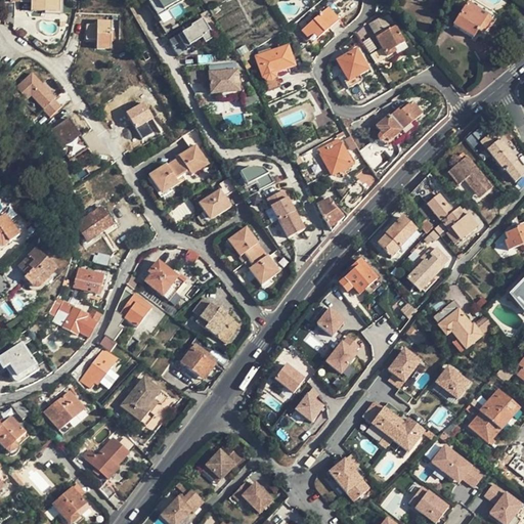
[(148,0),(163,24),(173,17),(168,9),(183,0),(148,0)]
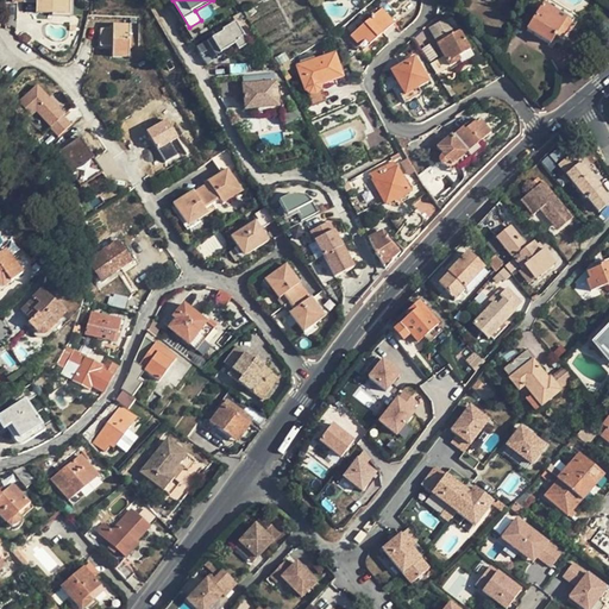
[(547,0),(546,0),(544,6),(571,24),(573,25),(578,19),(547,0)]
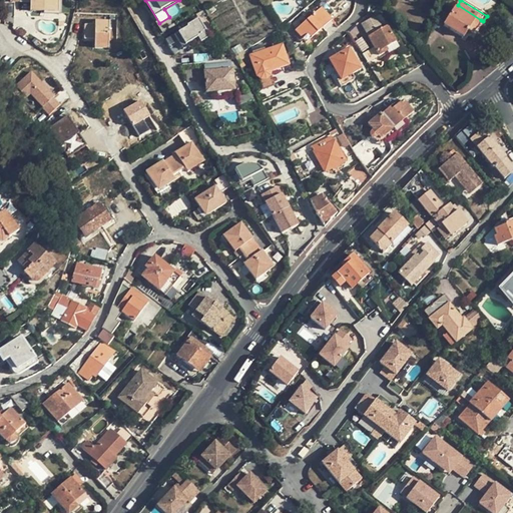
[(472,34),(481,20),(458,5),(444,25),(463,38),(467,31),(472,34)]
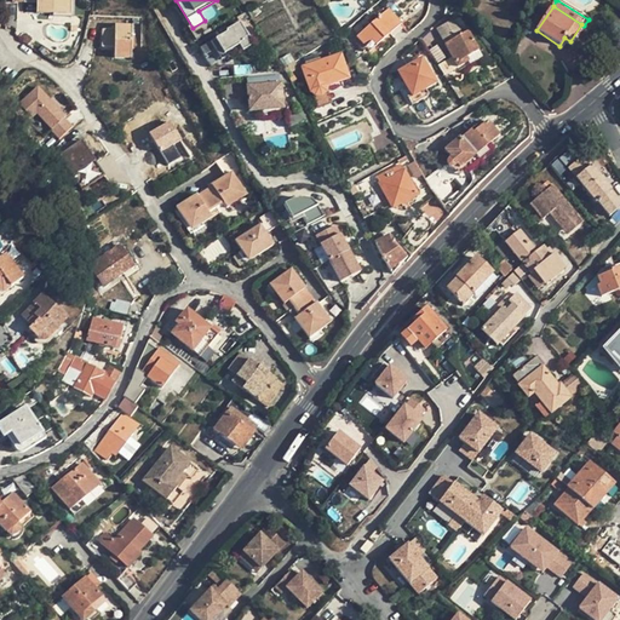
[(369,26),(357,36),(368,49),(371,52),(401,24),(389,9),(379,18),(374,13),(366,21),(369,26)]
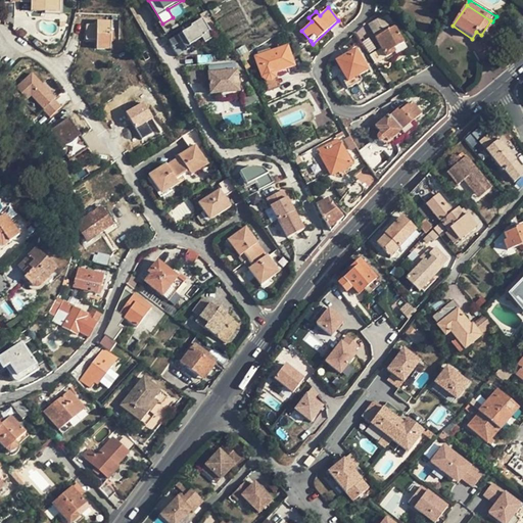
[(383,17),(369,26),(386,57),(394,53),(396,54),(402,51),(405,49),(405,46),(394,28),(390,30),(383,17)]
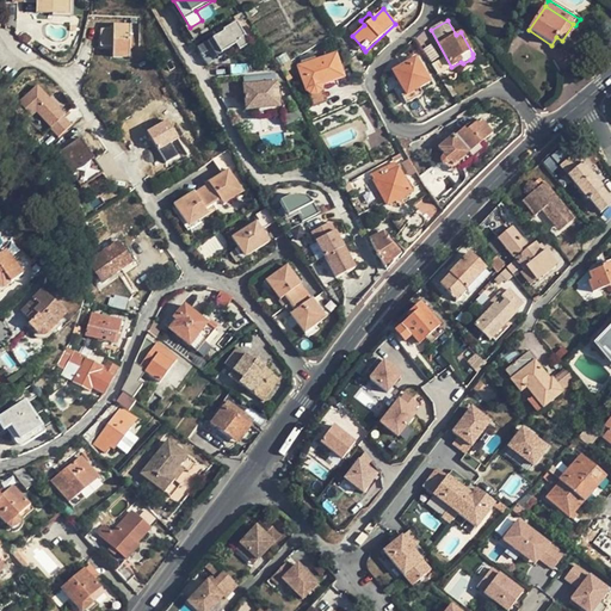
[(238,45),(239,48),(248,43),(238,22),(196,43),(205,61),(238,45)]
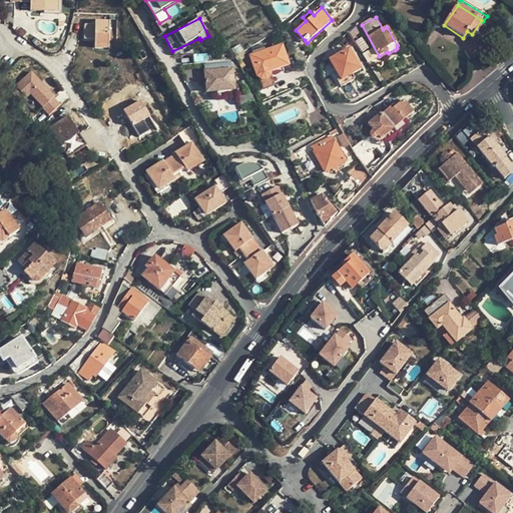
[(86,23),(86,33),(91,37),(110,21),(110,20),(96,19),(96,23),(86,23)]
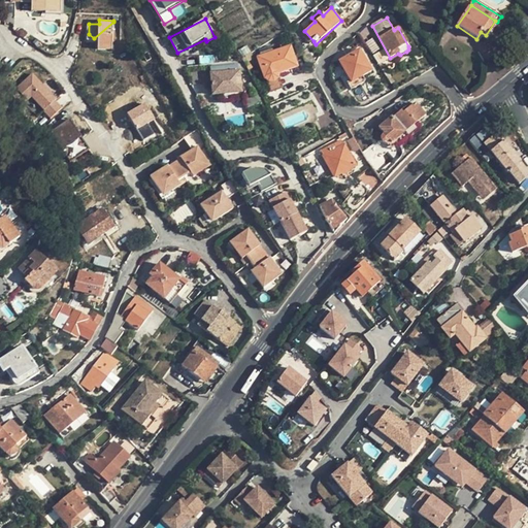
[(98,40),(98,43),(112,44),(113,22),(94,38),(89,34),(89,39),(98,40)]
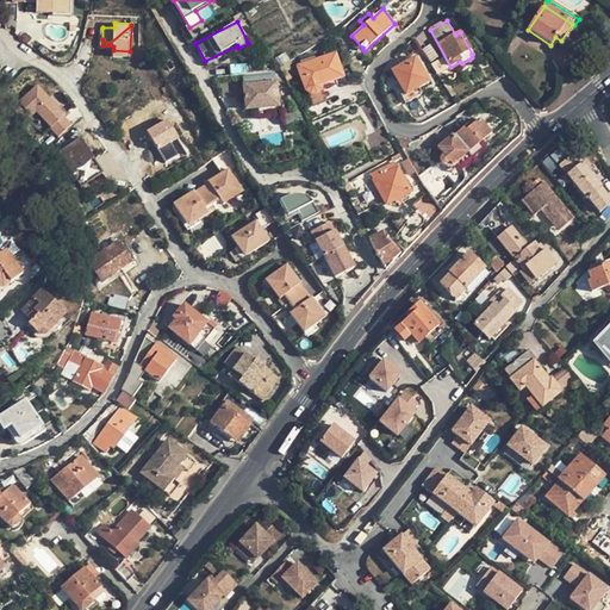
[(430,44),(423,48),(431,61),(437,57),(430,44)]
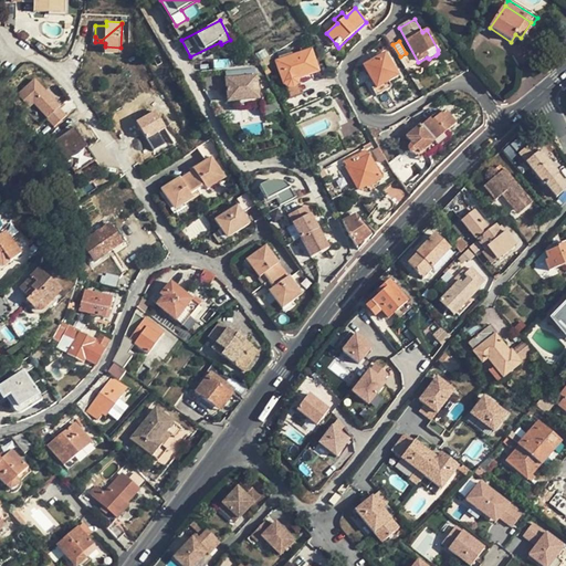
[(278,53),(280,61),(293,56),(291,49),(278,53)]
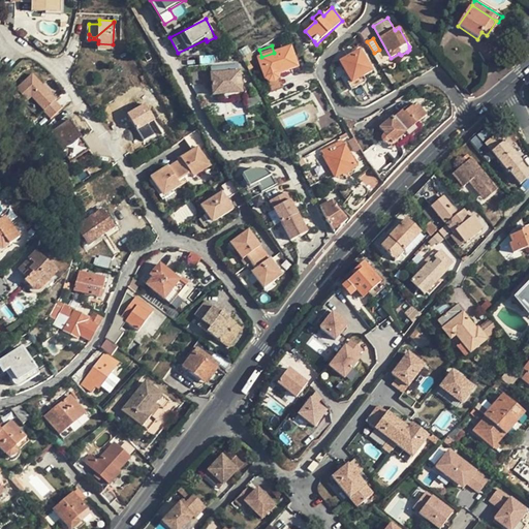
[(278,79),(278,73),(297,67),(290,48),(274,53),(261,57),(259,58),(268,82),(270,82),(275,81),(278,79)]
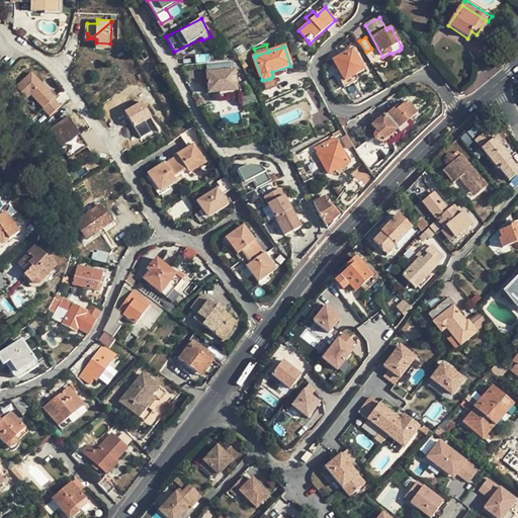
[(250,57),(246,51),(240,55),(244,61),(250,57)]
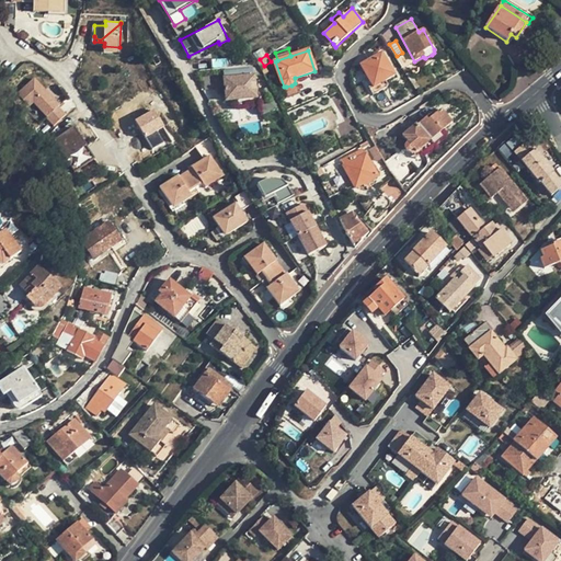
[(374,91),(396,79),(382,56),(362,68),(374,91)]
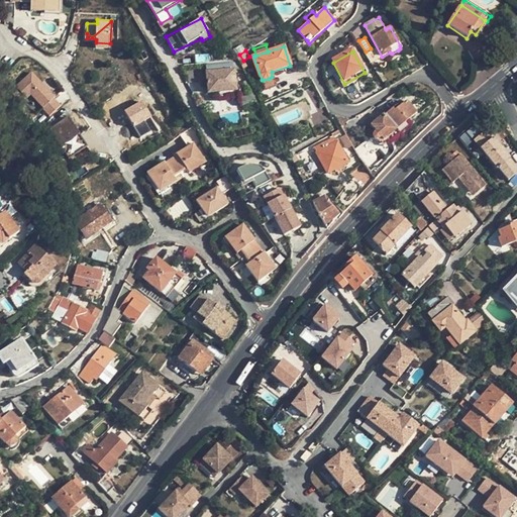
[(239,55),(236,57),(239,62),(239,63),(243,70),(247,67),(245,63),(243,61),(239,55)]
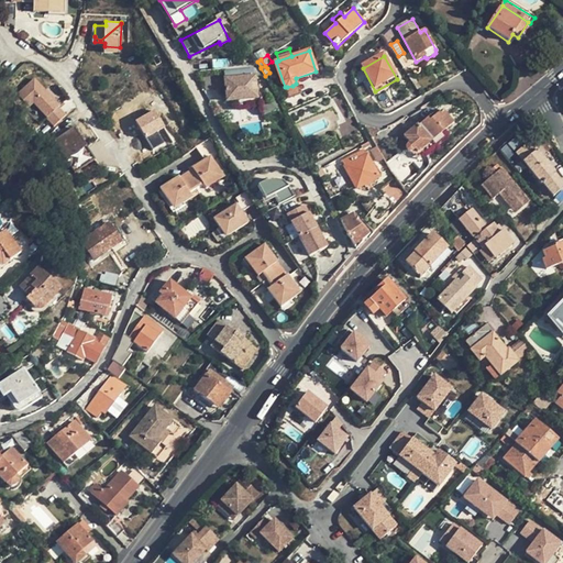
[(255,76),(255,68),(224,72),(227,101),(238,100),(246,100),(257,99),(255,76)]
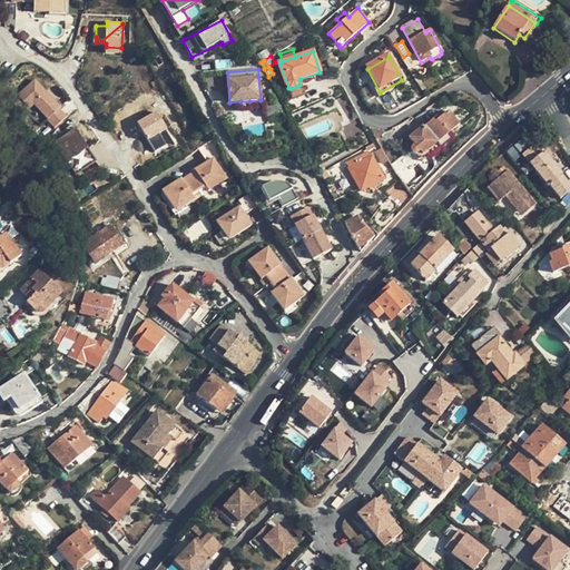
[(17,95),(30,108),(33,105),(55,128),(69,114),(35,78),(17,95)]
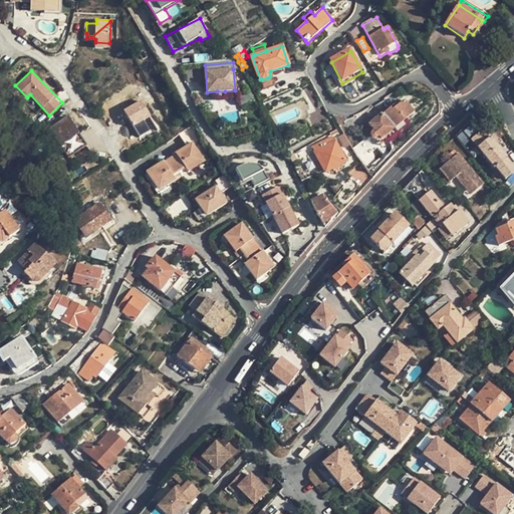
[(275,85),(270,71),(270,76),(267,78),(262,79),(260,79),(263,89),(275,85)]
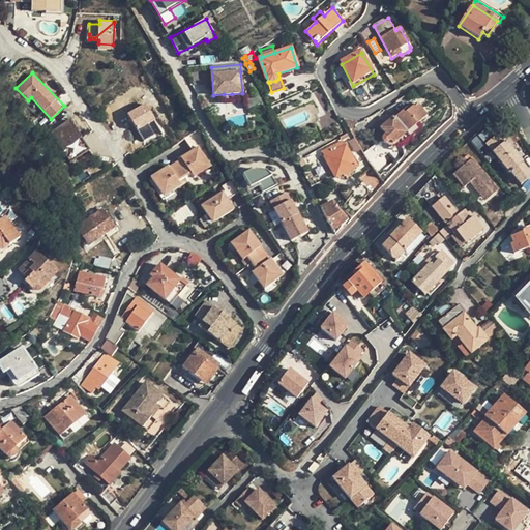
[(277,134),(283,131),(273,115),(255,81),(249,84),(255,94),(247,97),(247,110),(261,105),(263,108),(264,108),(277,134)]
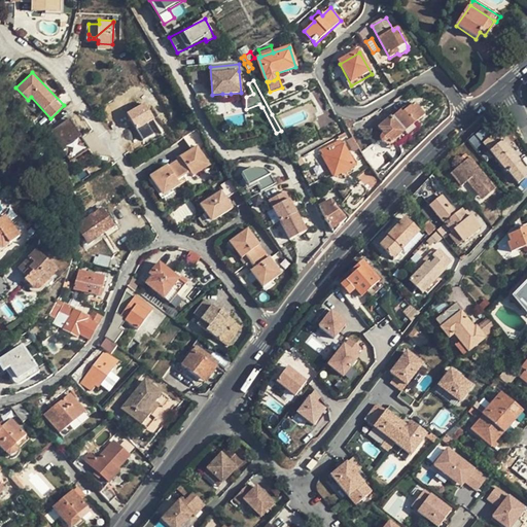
[(128,91),(114,98),(117,103),(131,95),(128,91)]
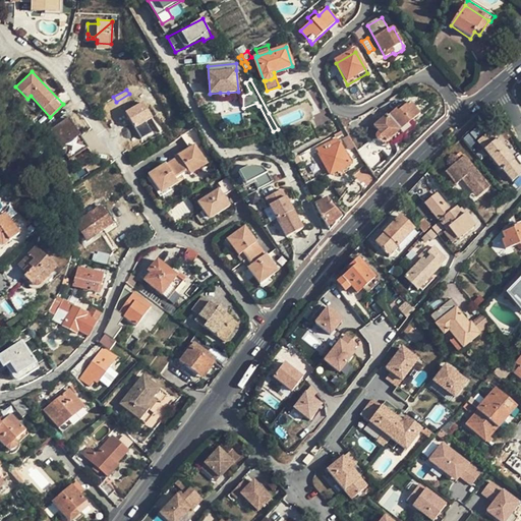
[(419,114),(409,102),(402,107),(401,105),(387,116),(387,115),(373,126),(379,132),(377,134),(375,136),(377,138),(378,140),(381,141),(382,140),(385,138),(387,141),(399,131),(399,130),(419,114)]
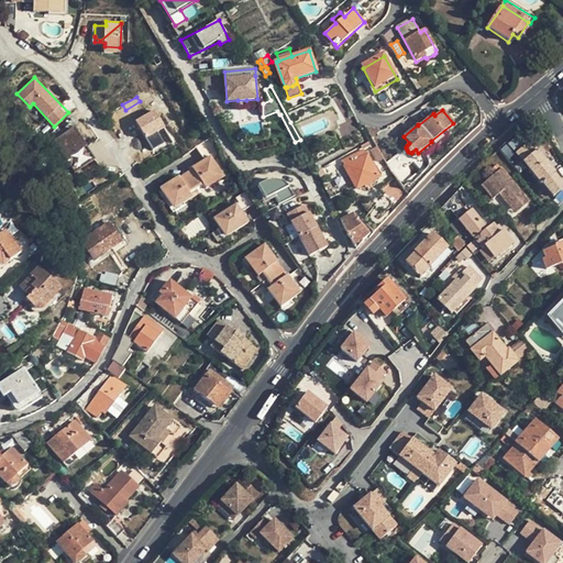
[(119,134),(132,155),(161,138),(150,118),(133,127),(133,125),(119,134)]
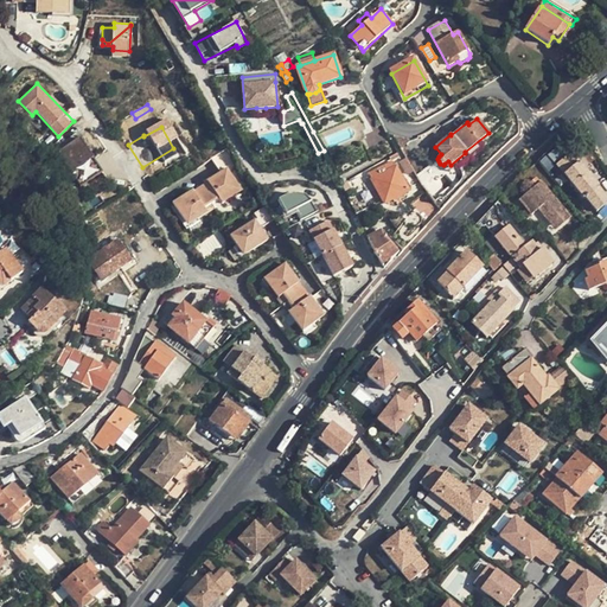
[(125,138),(128,145),(144,135),(139,129),(125,138)]
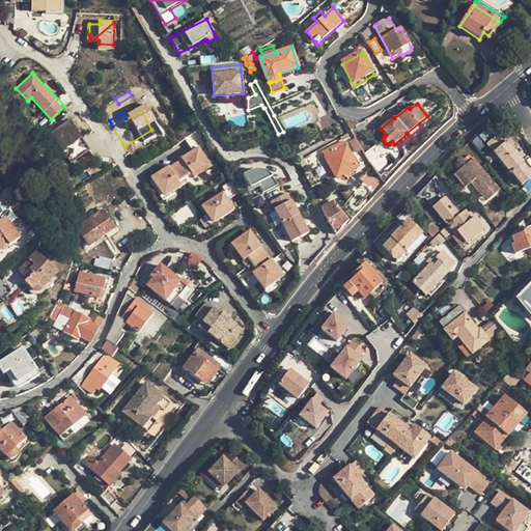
[(52,129),(66,161),(87,151),(73,119),(52,129)]
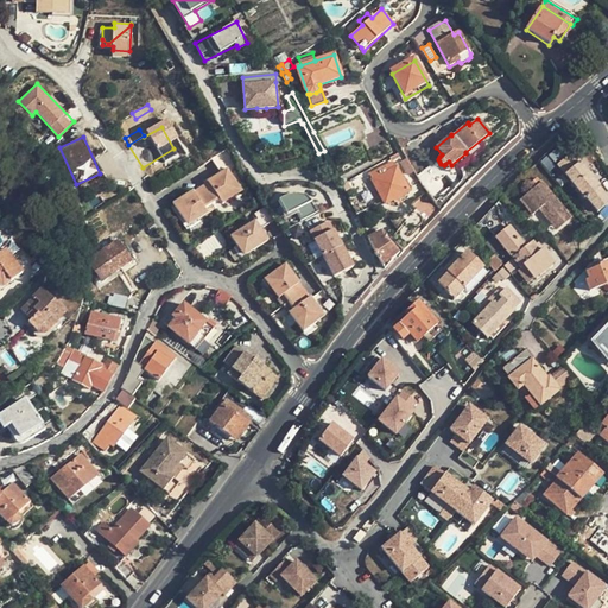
[(239,163),(228,147),(214,157),(223,172),(228,169),(239,163)]
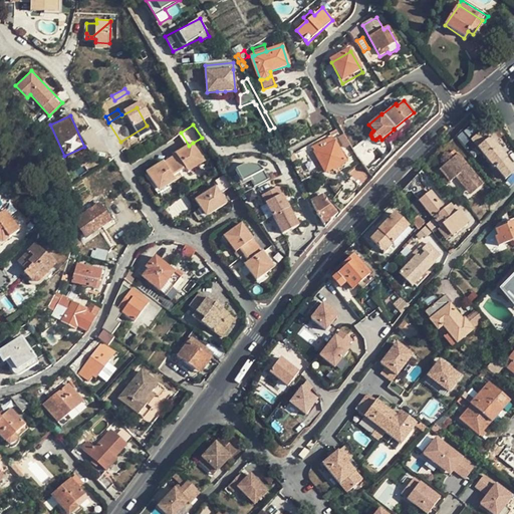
[(485,127),(471,139),(494,168),(495,167),(505,179),(513,171),(513,169),(506,159),(507,158),(495,144),(497,143),(485,127)]
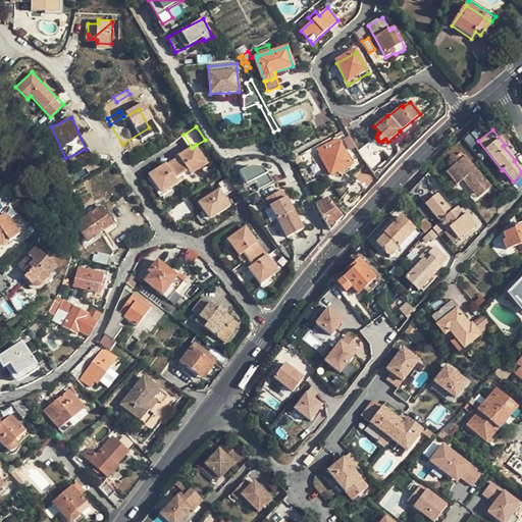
[(350,151),(355,148),(348,136),(344,139),(350,151)]
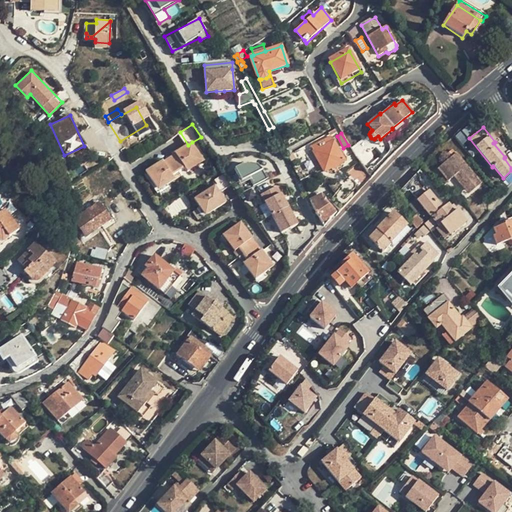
[(324,172),(345,161),(331,135),(310,146),(324,172)]
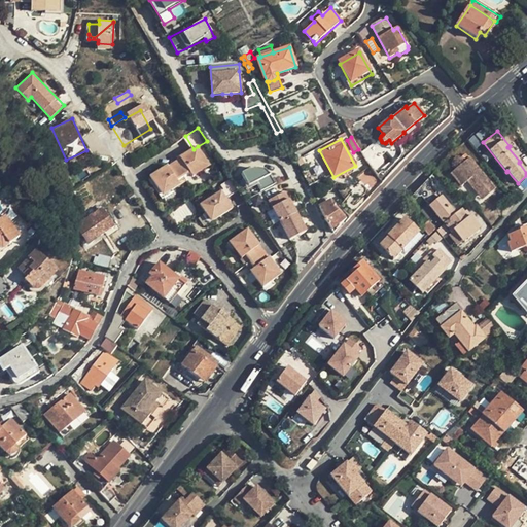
[(202,169),(210,164),(198,146),(194,149),(180,157),(181,159),(191,174),(194,178),(203,172),(202,169)]
